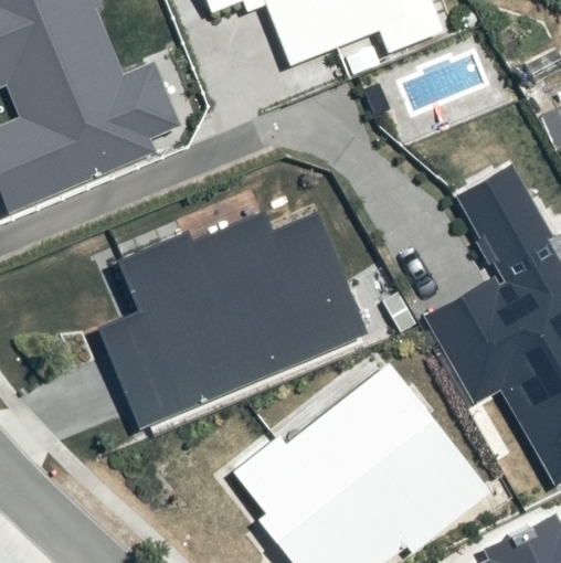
[(0,0),(0,92),(7,89),(17,115),(0,121),(0,191),(9,212),(156,151),(150,139),(181,127),(155,63),(122,77),(90,0),(0,0)]
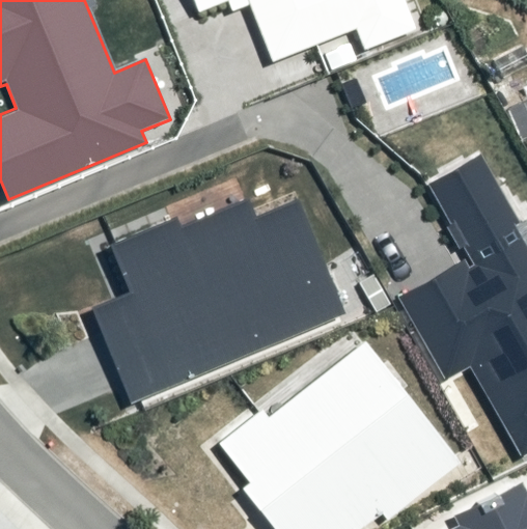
[(194,0),(199,12),(230,0),(247,0),(272,62),(356,29),(364,49),(417,28),(406,0),(194,0)]
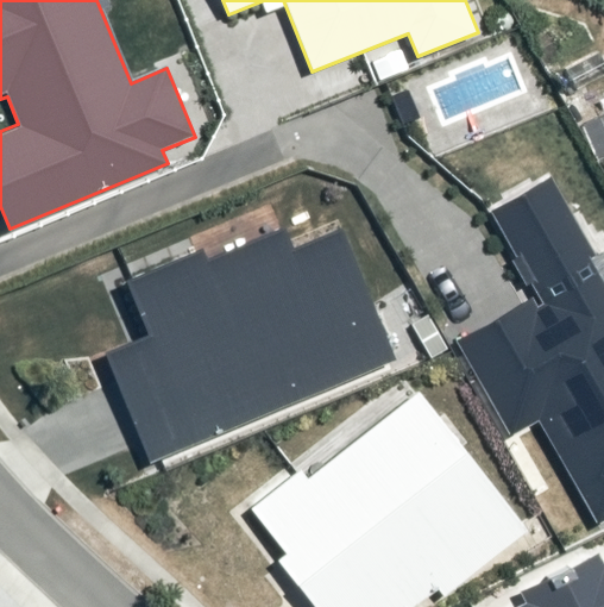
[(536,295),(458,339),(514,437),(542,420),(602,523),(603,521),(603,264),(552,175),(488,212),(536,295)]
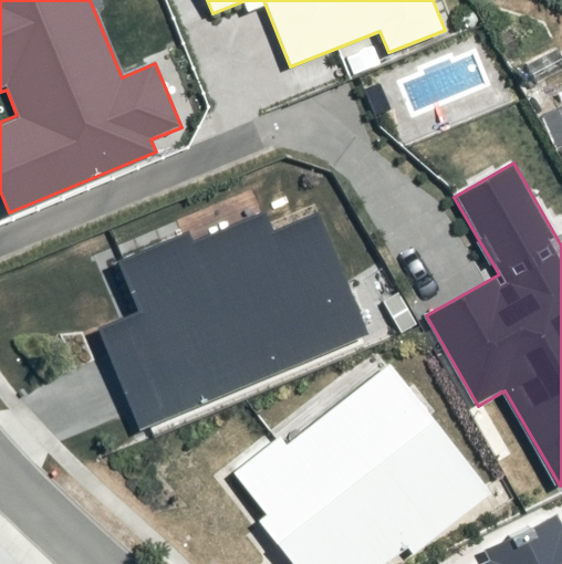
[(134,313),(93,330),(136,431),(368,334),(319,215),(269,236),(260,216),(191,244),(186,231),(113,262),(134,313)]
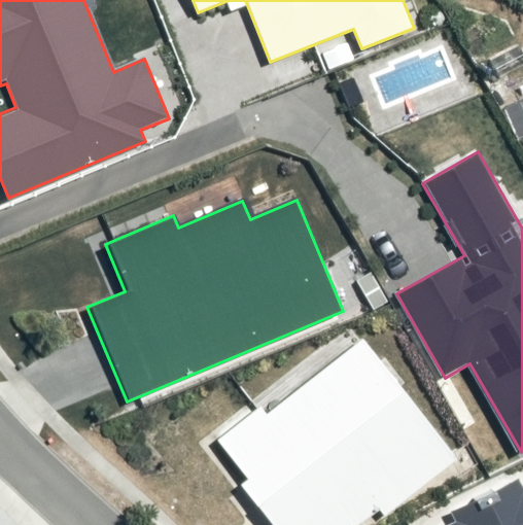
[(259,408),(219,441),(249,479),(241,486),(272,524),(363,524),(380,513),(385,519),(459,459),(364,340),(267,417),(259,408)]
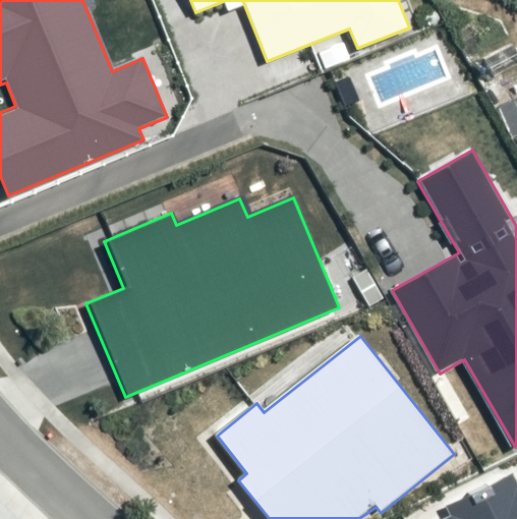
[(516,482),(512,475),(447,508),(452,517),(447,518),(516,518),(516,482)]
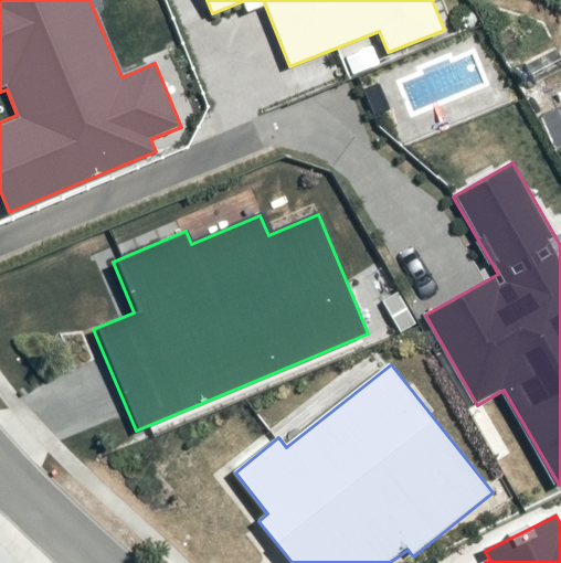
All buildings are outlined.
